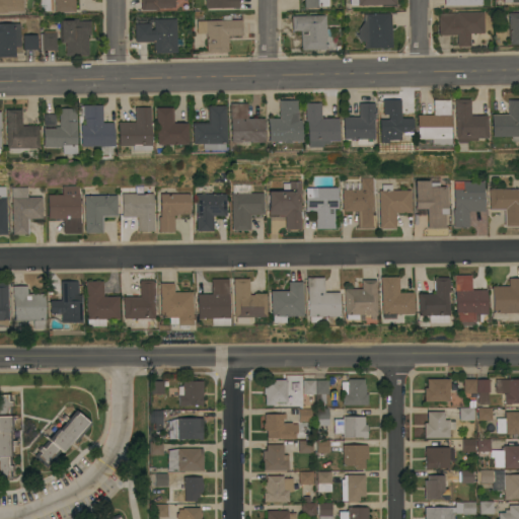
[(23,0),(24,11),(7,11),(7,13),(0,13),(0,0),(23,0)]
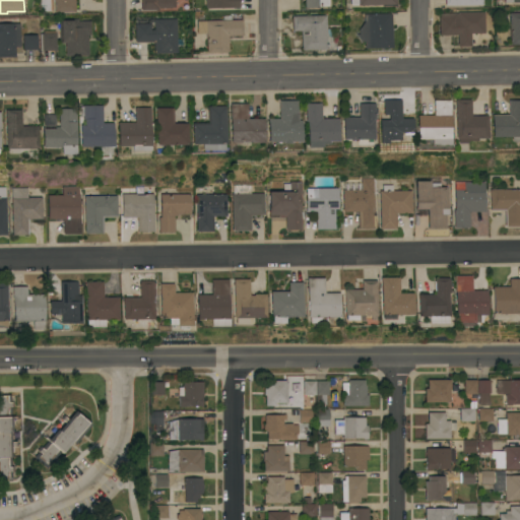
[(75,0),(76,11),(55,11),(55,0),(75,0)]
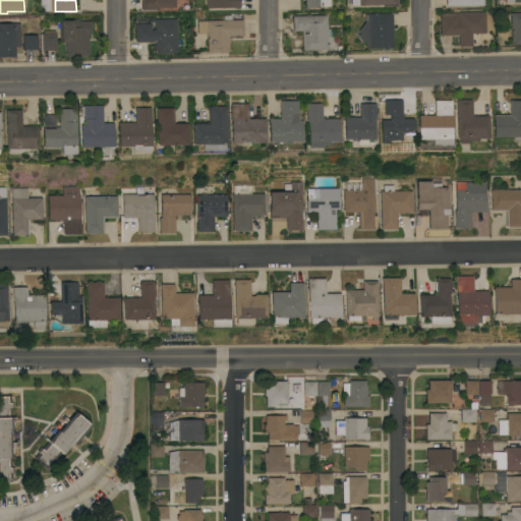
[(176,0),(176,7),(160,7),(160,9),(141,9),(141,0),(176,0)]
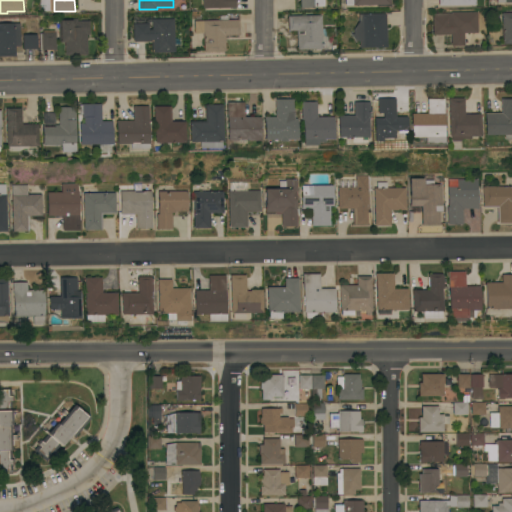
[(202,0),(235,0),(236,7),(229,8),(229,7),(203,8),(202,0)]
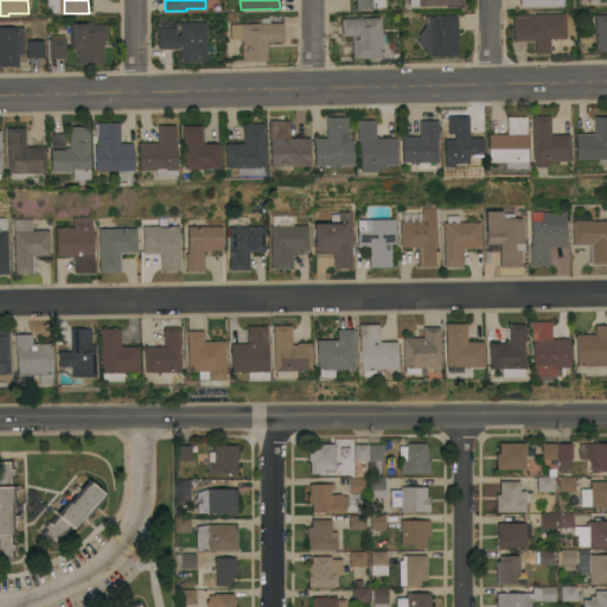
[(567,39),(550,39),(550,53),(535,53),(535,40),(513,40),(513,19),(515,19),(515,16),(536,16),(536,13),(567,13),(567,39)]
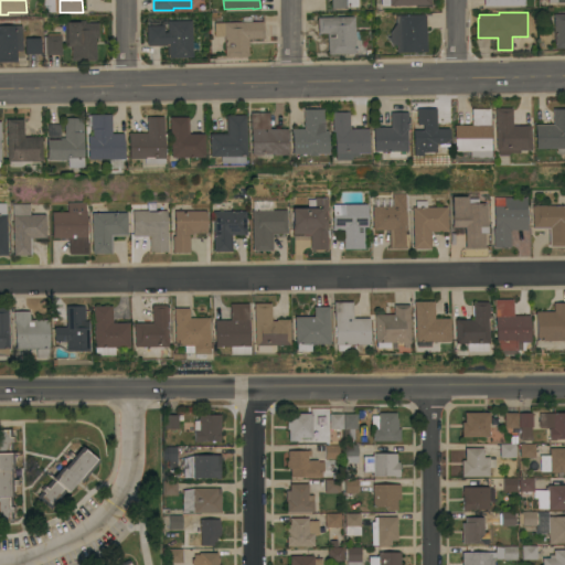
[(564,48),(555,49),(554,14),(564,13),(564,48)]
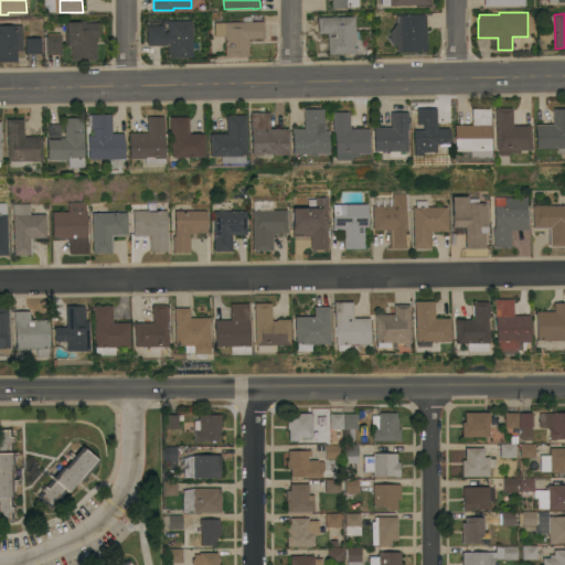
[(397,52),(395,49),(396,49),(396,45),(392,45),(387,38),(396,23),(396,16),(426,14),(427,52),(397,52)]
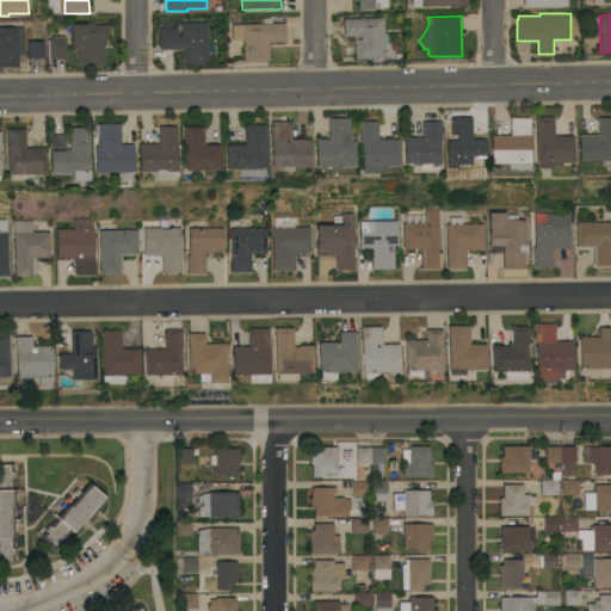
[(285,41),(269,42),(269,61),(244,61),(244,39),(233,39),(233,24),(263,24),(263,19),(272,18),(272,24),(285,23),(285,41)]
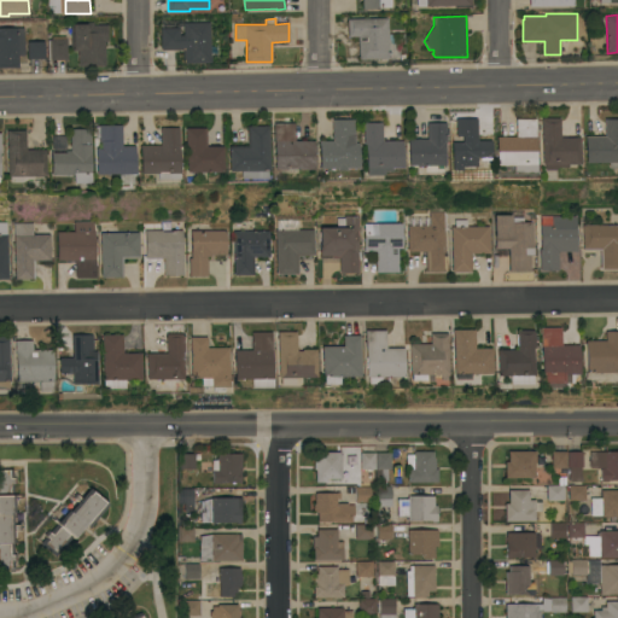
[(390,58),(359,59),(359,36),(349,36),(348,19),(389,18),(390,58)]
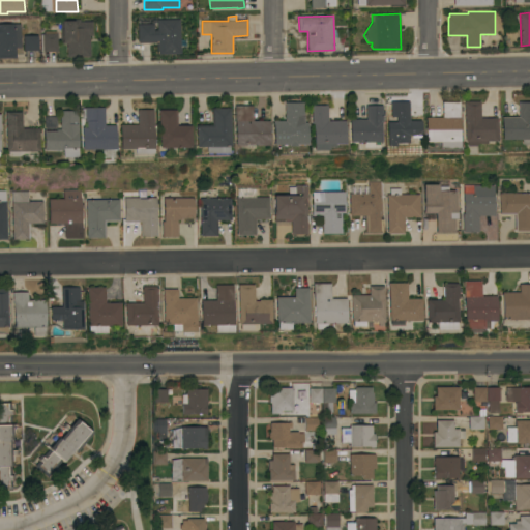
[(67,57),(67,43),(62,43),(61,19),(81,19),(81,22),(93,22),(93,37),(91,37),(91,56),(67,57)]
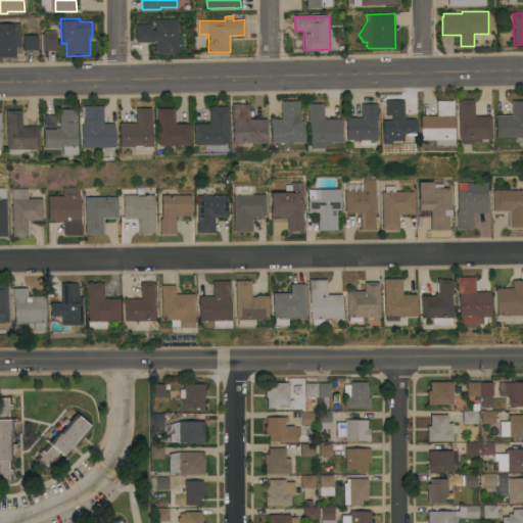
[(155,54),(155,42),(137,42),(136,24),(152,24),(152,25),(156,25),(155,19),(178,18),(179,53),(155,54)]
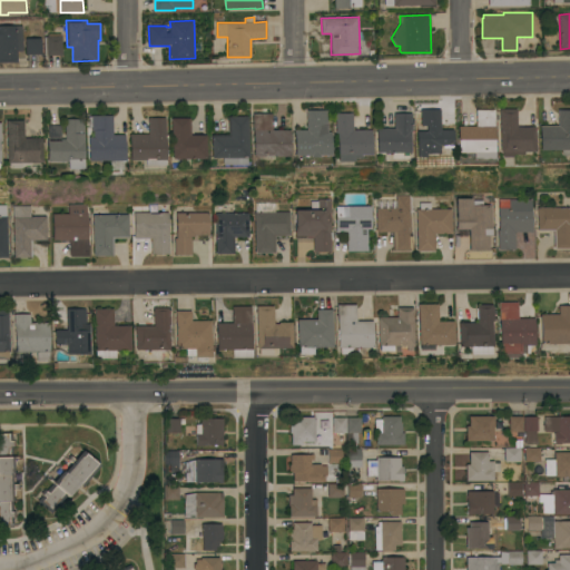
[(0,25),(22,25),(23,51),(18,51),(18,62),(0,62),(0,25)]
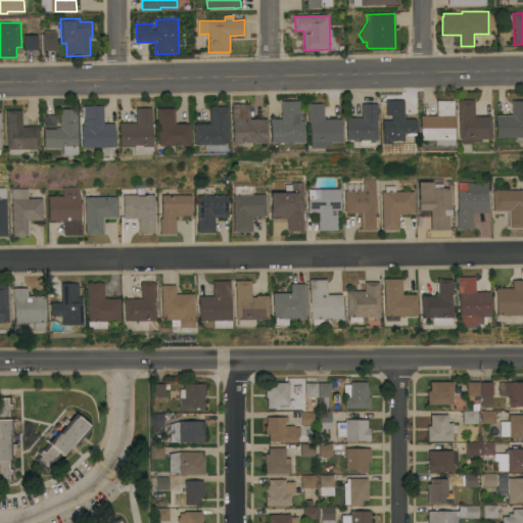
[(57,50),(43,51),(43,49),(41,49),(41,34),(57,34),(57,50)]
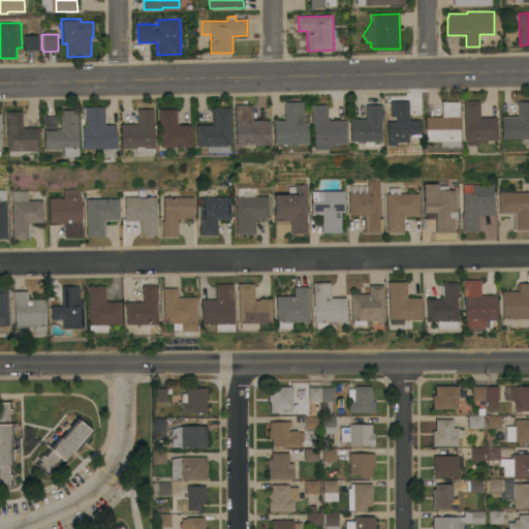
[(24,35),(39,35),(39,51),(24,51),(24,35)]
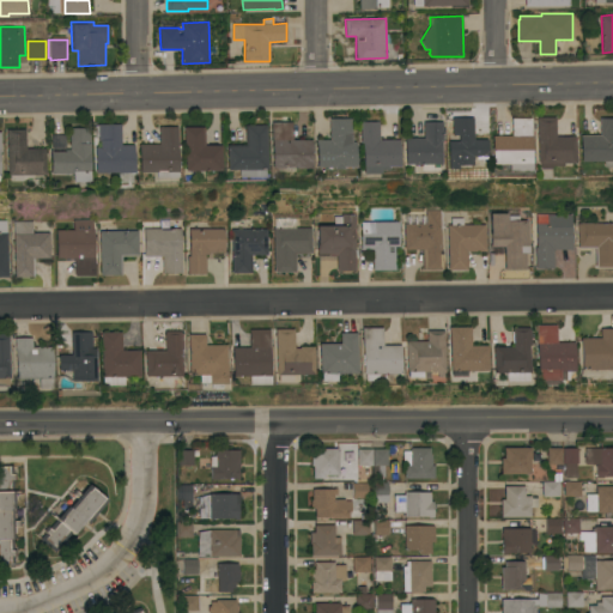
[(557,116),(557,137),(565,137),(565,134),(575,134),(575,137),(576,137),(576,163),(563,163),(563,165),(553,165),(550,168),(540,168),(540,164),(538,164),(538,117),(557,116)]
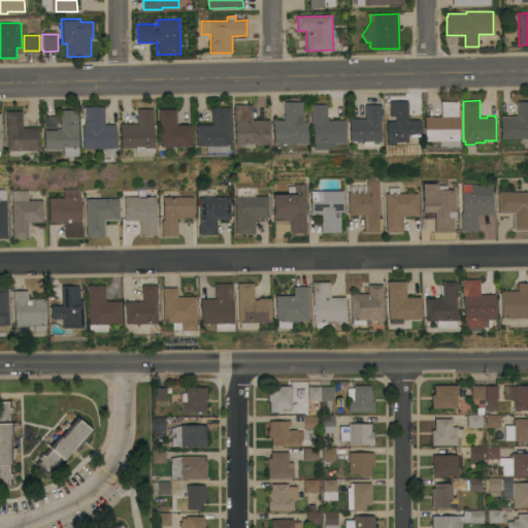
[(272,143),(272,120),(284,120),(284,101),(303,101),(303,123),(306,123),(306,143),(272,143)]
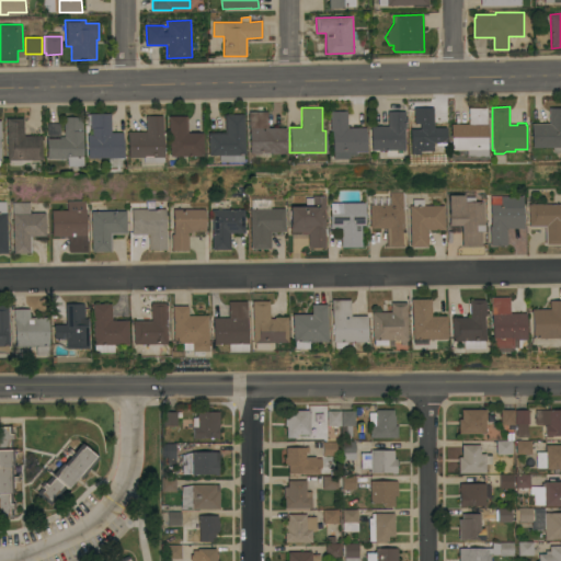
[(434,127),(446,127),(446,142),(445,142),(445,145),(433,145),(433,151),(418,151),(418,155),(410,155),(410,128),(420,128),(420,123),(414,123),(414,107),(434,107),(434,127)]
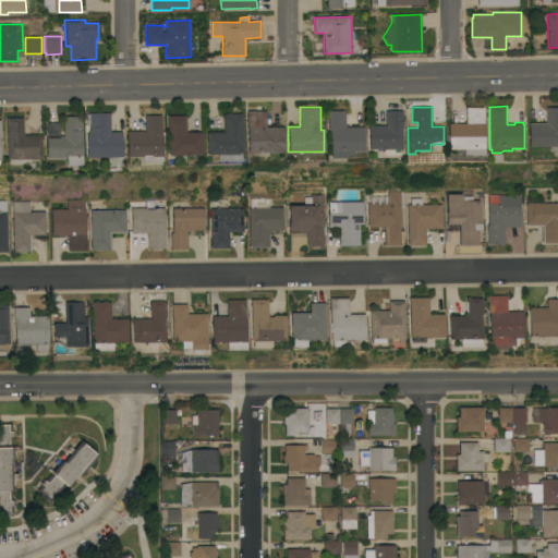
[(484,154),(483,155),(482,156),(481,156),(480,155),(478,155),(477,155),(476,155),(475,155),(473,156),(470,154),(469,154),(463,154),(463,149),(449,149),(448,123),(466,123),(465,107),(484,107),(484,154)]
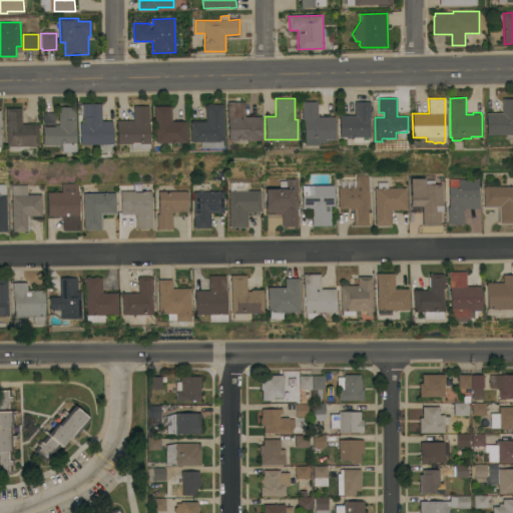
[(504,134),(486,134),(486,113),(502,113),(502,98),(512,98),(512,137),(512,138),(510,139),(509,139),(507,139),(505,138),(504,138),(504,134)]
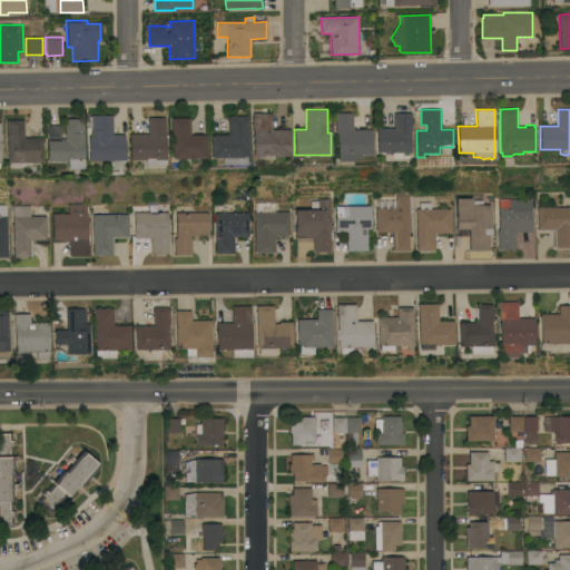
[(336,133),(336,112),(353,112),(353,130),(372,130),(372,155),(361,155),(361,157),(354,157),(354,161),(337,161),(337,133),(336,133)]
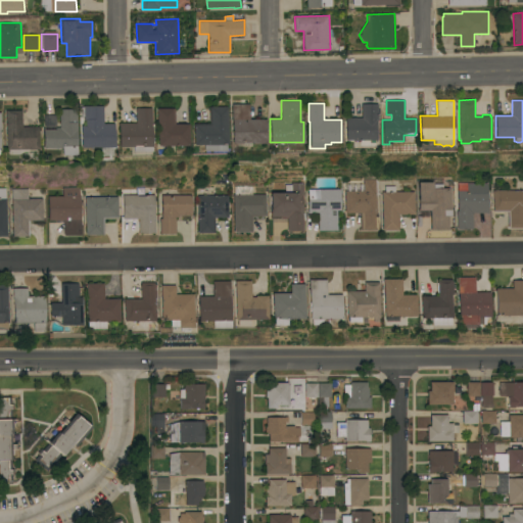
[(345,117),(362,117),(362,103),(378,103),(378,121),(377,121),(377,140),(345,140),(345,117)]
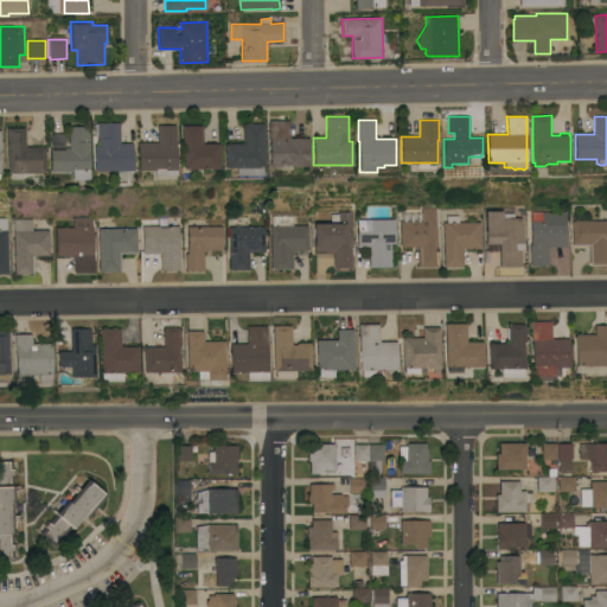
[(269,138),(269,121),(289,121),(289,139),(308,139),(308,166),(292,166),(292,165),(281,165),(281,166),(269,166),(269,138)]
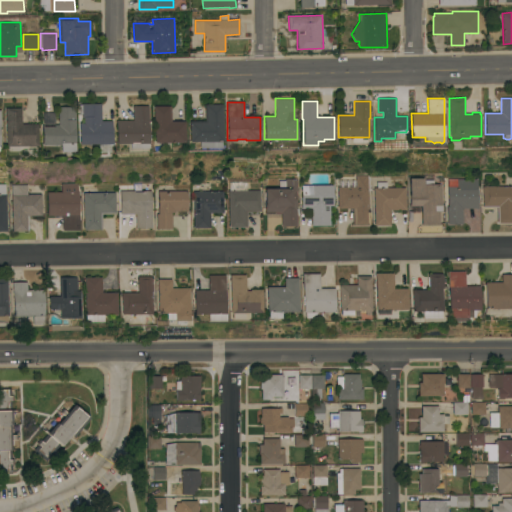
[(112,144),(80,144),(79,117),(82,117),(82,113),(80,113),(80,104),(82,104),(101,103),(101,121),(112,121),(112,144)]
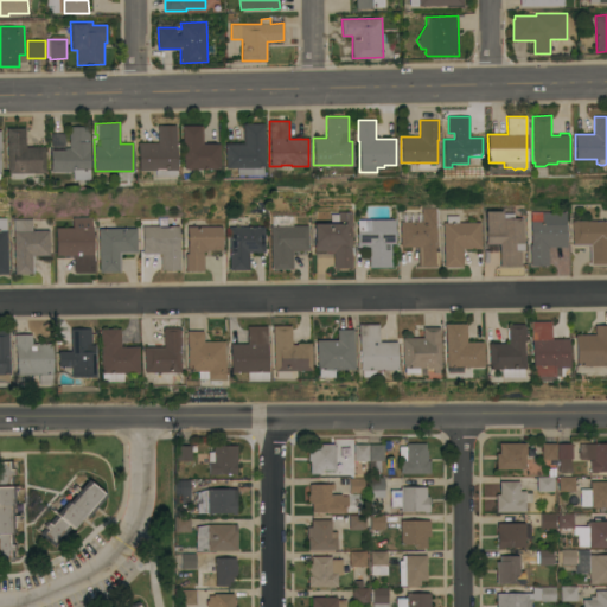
[(262,167),(262,176),(236,176),(236,167),(225,167),(224,144),(243,144),(243,123),(264,123),(264,167),(262,167)]
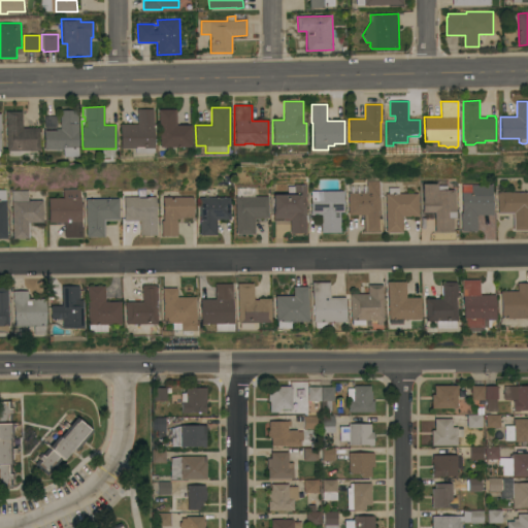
[(77,157),(63,157),(63,150),(43,150),(43,129),(44,129),(44,130),(56,130),(56,129),(61,129),(61,109),(76,110),(75,123),(78,123),(77,157)]
